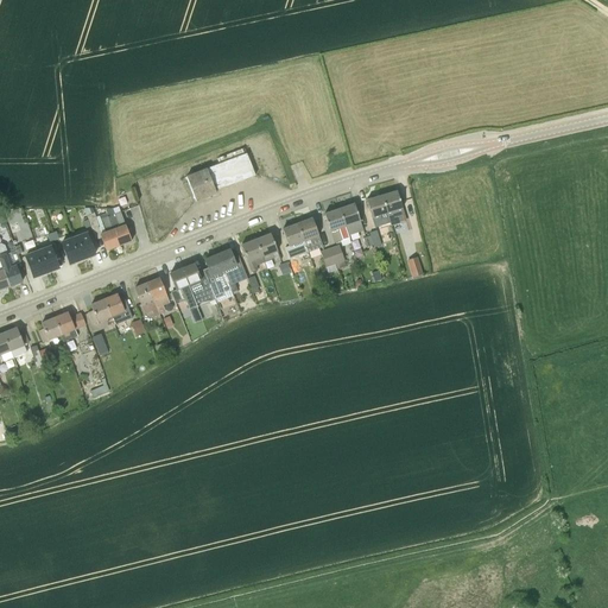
[(255,176),(246,154),(245,149),(217,159),(220,164),(207,169),(185,177),(190,189),(195,200),(206,196),(207,198),(216,195),(215,191),(225,188),(226,188),(225,187),(234,183),(234,184),(235,184),(235,183),(244,179),(244,181),(245,181),(245,179),(253,176),(254,177),(255,176)]
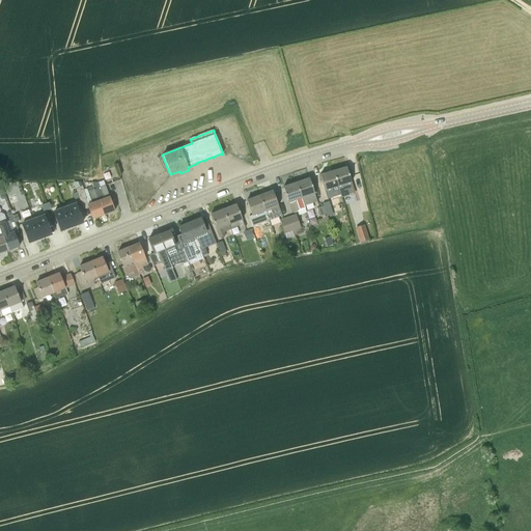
[(351,183),(350,177),(346,167),(333,171),(338,188),(341,198),(350,196),(348,193),(354,191),(352,183),(351,183)]
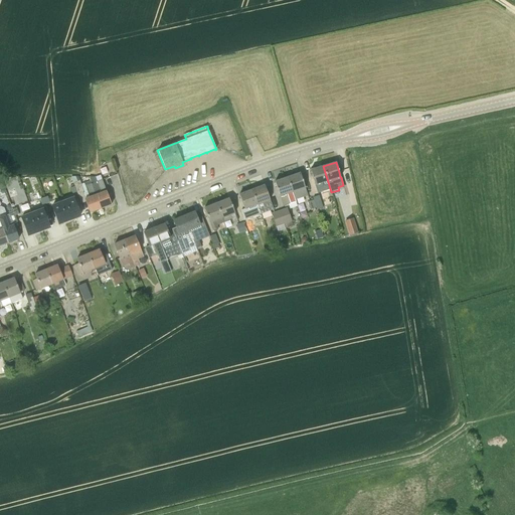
[(105,175),(115,173),(114,165),(103,168),(105,175)]
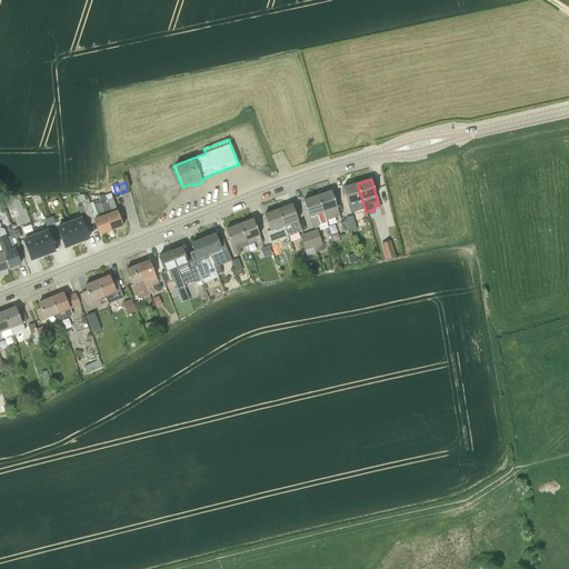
[(353,203),(362,201),(357,183),(342,188),(348,206),(351,213),(357,211),(353,203)]
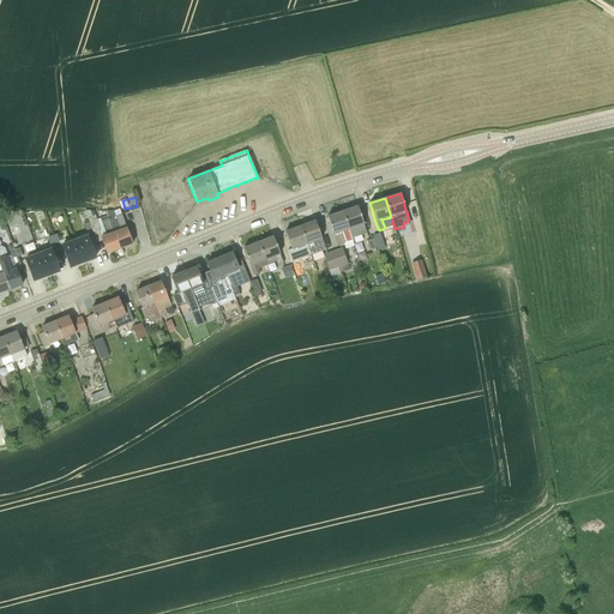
[(363,224),(361,218),(357,206),(342,211),(351,241),(353,241),(351,239),(367,234),(363,224)]
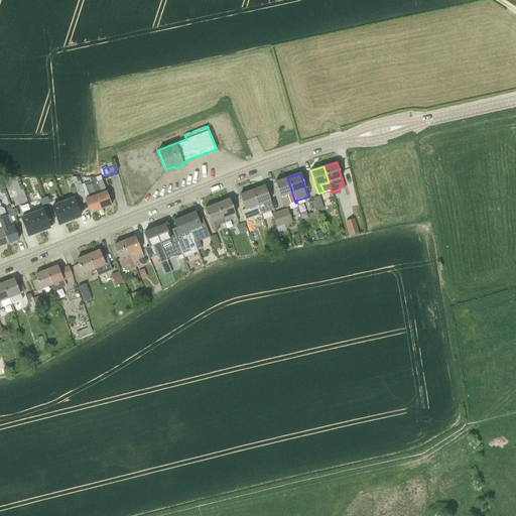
[(111,206),(106,191),(102,180),(98,182),(97,178),(90,177),(91,181),(101,210),(111,206)]
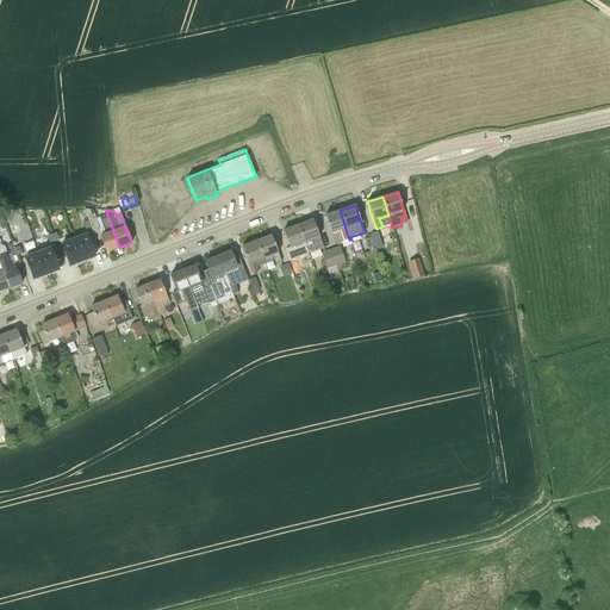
[(335,244),(349,240),(340,210),(325,216),(331,234),(335,244)]
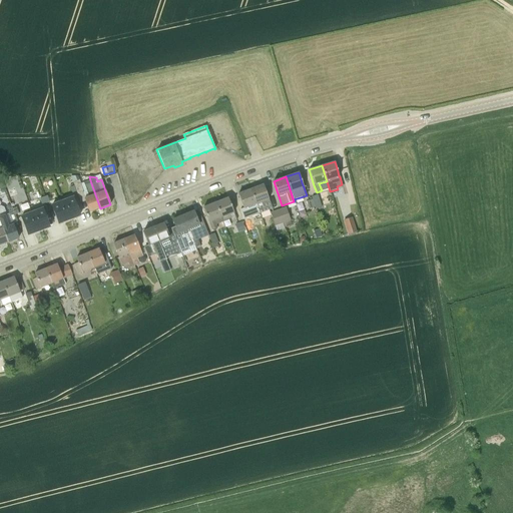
[(100,208),(90,180),(84,182),(87,190),(84,191),(80,179),(73,182),(77,194),(83,192),(84,198),(86,202),(89,212),(100,208)]
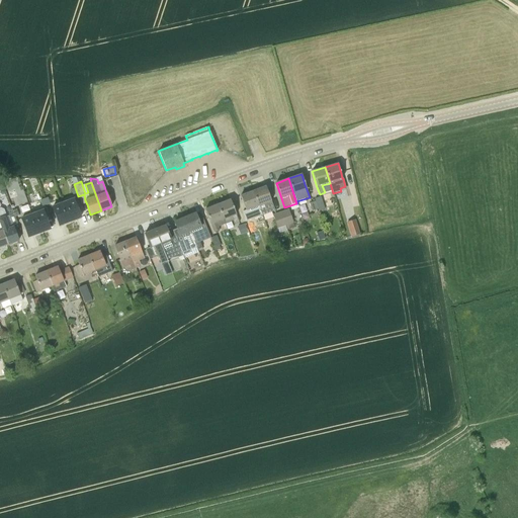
[(275,211),(269,196),(266,186),(253,191),(259,206),(262,216),(267,213),(275,211)]
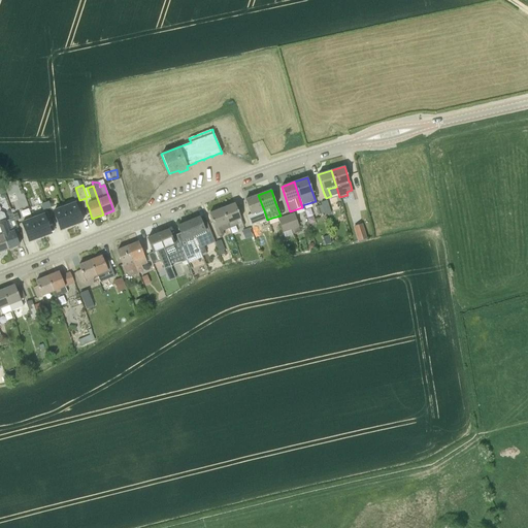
[(257,212),(264,210),(258,195),(245,200),(249,209),(251,216),(254,223),(259,221),(257,212)]
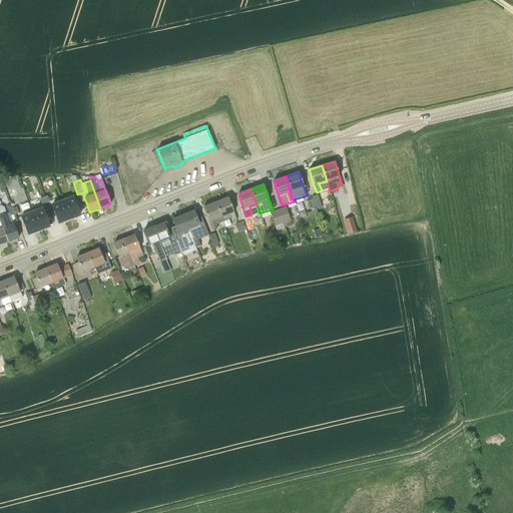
[(312,197),(315,207),(316,209),(321,207),(318,194),(312,196),(312,197)]
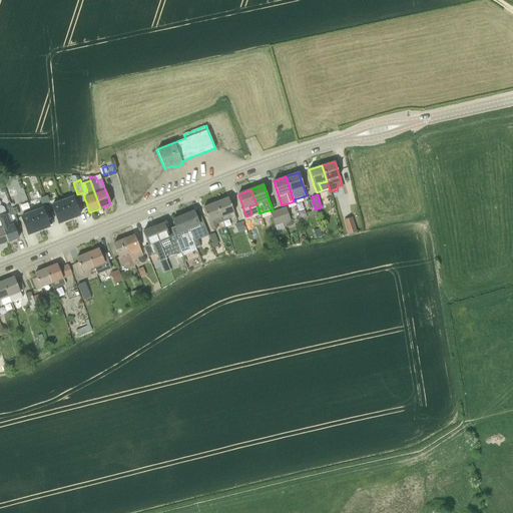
[(62,201),(69,219),(80,215),(73,197),(62,201)]
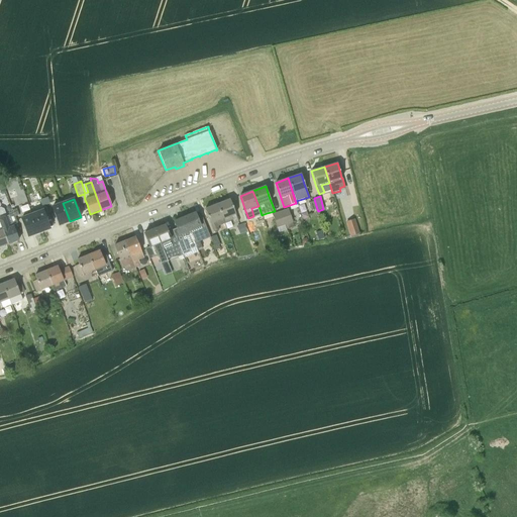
[(236,215),(233,209),(230,199),(217,204),(223,219),(230,216),(233,224),(238,222),(236,215)]
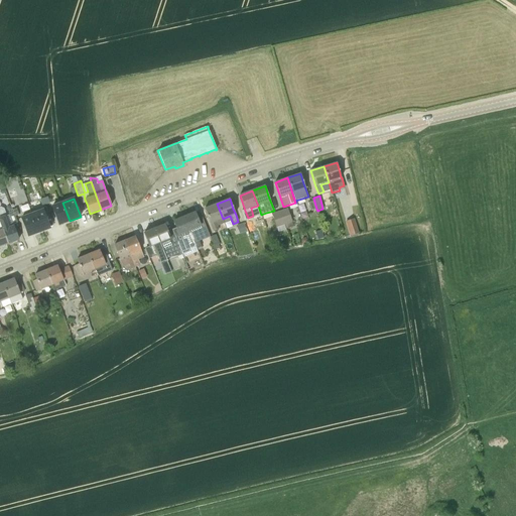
[(309,211),(316,209),(313,199),(306,201),(309,211)]
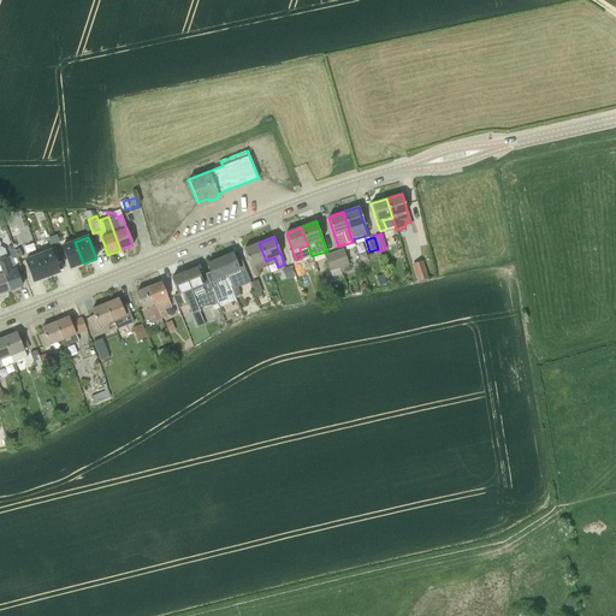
[(63,247),(70,268),(83,264),(75,242),(63,247)]
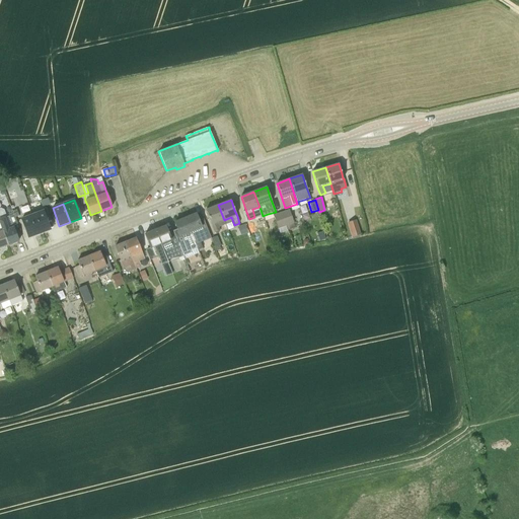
[(216,223),(224,220),(218,205),(206,210),(212,225),(214,233),(219,231),(216,223)]
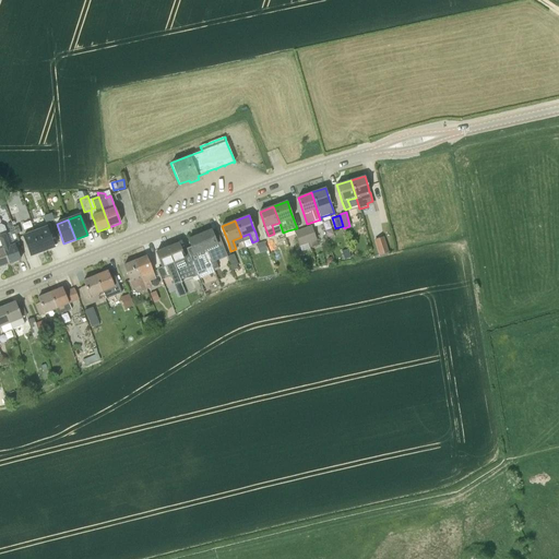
[(20,260),(14,245),(10,246),(6,234),(7,234),(4,226),(1,224),(0,224),(0,241),(9,264),(20,260)]
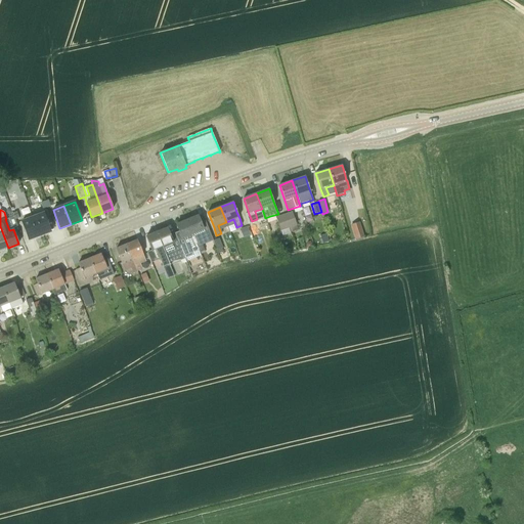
[(284,215),(289,228),(297,226),(292,212),(284,215)]
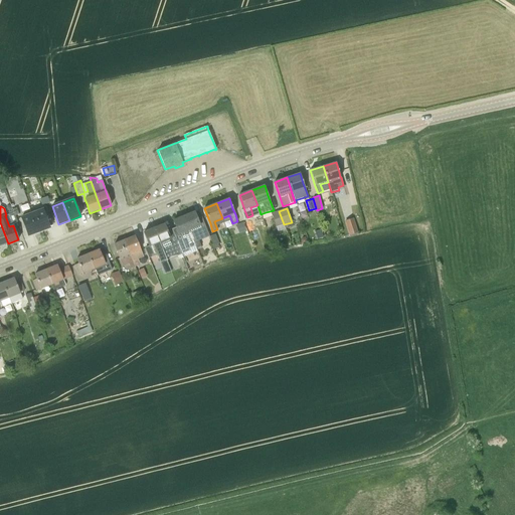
[(32,213),(39,231),(49,227),(42,209),(32,213)]
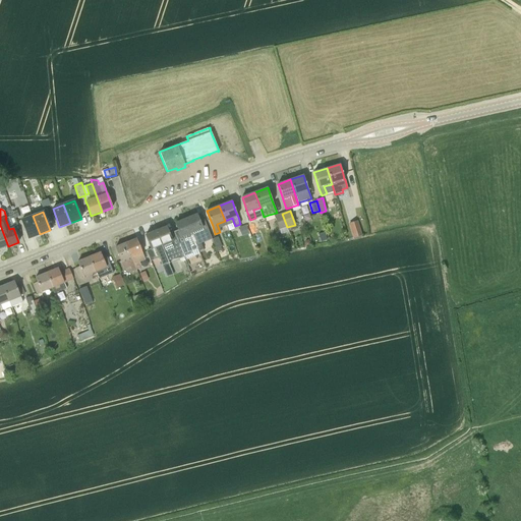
[(279,230),(287,227),(282,214),(275,216),(279,230)]
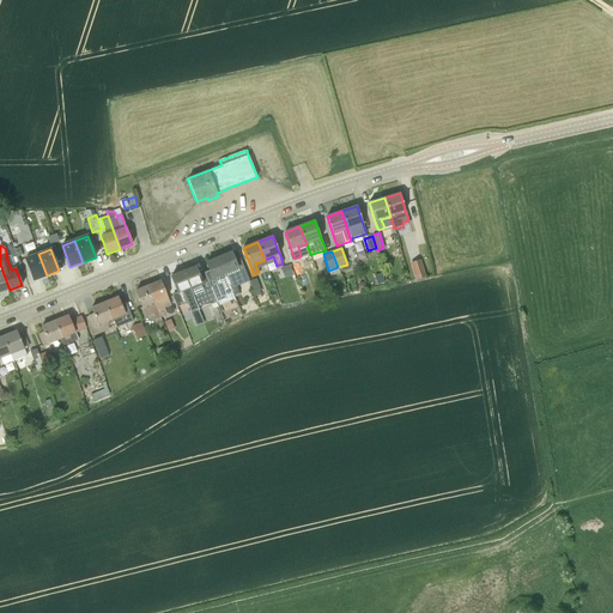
[(14,267),(20,265),(17,253),(11,255),(14,267)]
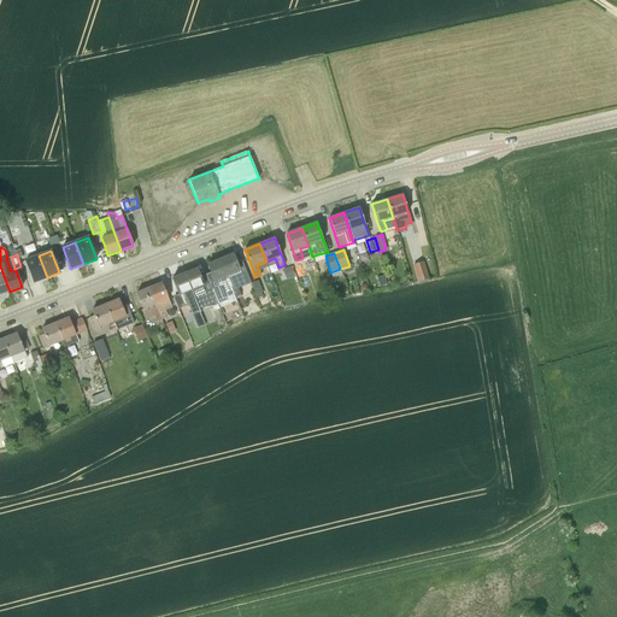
[(240,271),(238,265),(236,263),(233,254),(221,259),(227,276),(234,274),(240,271)]
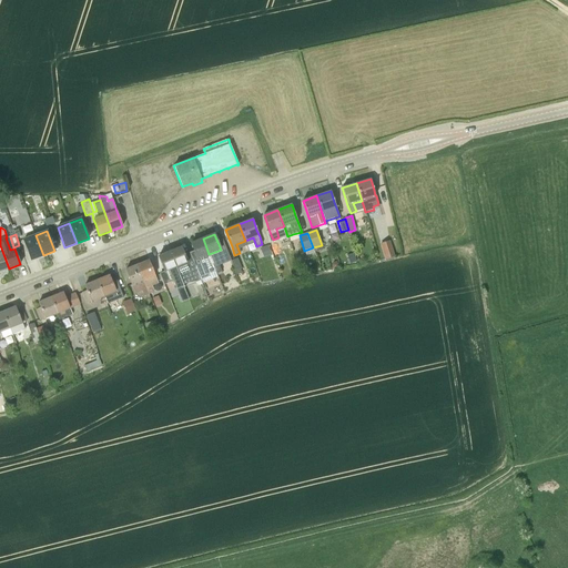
[(23,240),(31,260),(43,255),(36,235),(23,240)]
